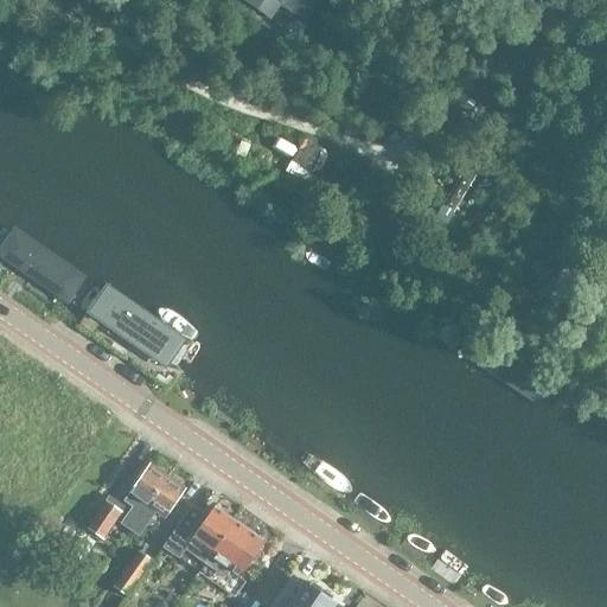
[(320,0),(244,0),(272,18),(280,5),(305,23),(320,0)]
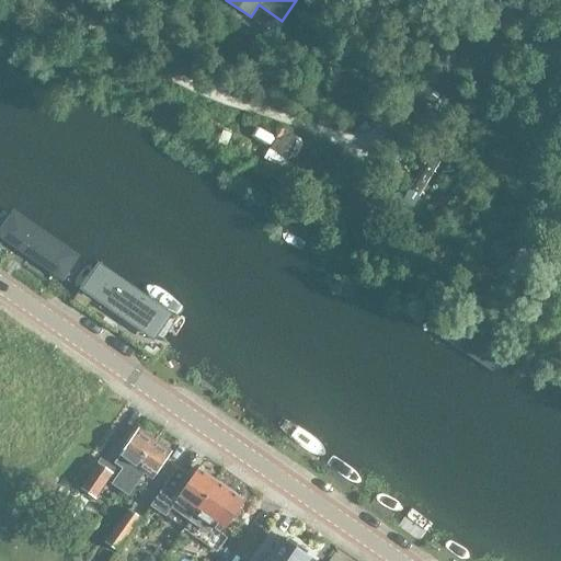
[(15,197),(0,218),(0,244),(81,302),(109,262),(15,197)]
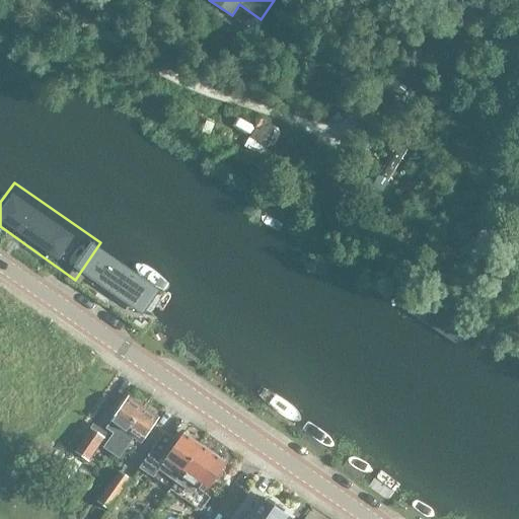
[(105,245),(80,283),(153,331),(177,295),(105,245)]
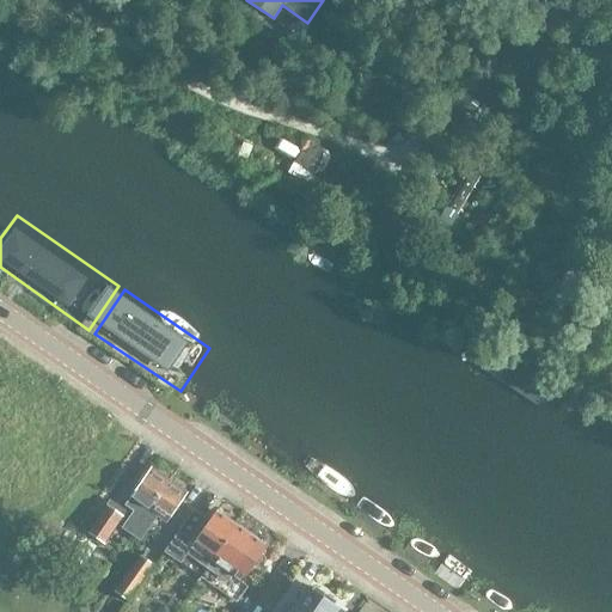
[(129,497),(138,503),(133,508),(134,509),(121,527),(130,534),(170,481),(151,466),(129,497)]
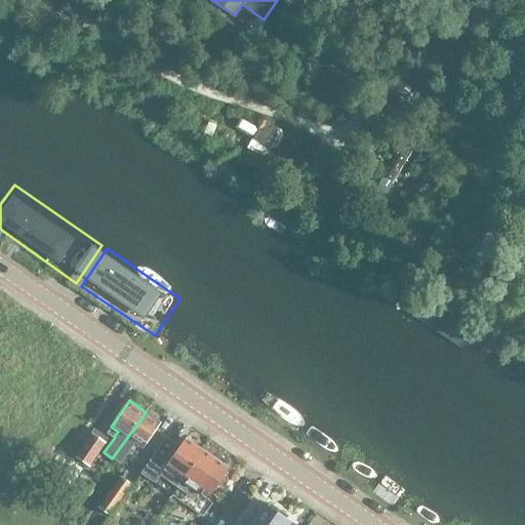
[(161,423),(146,412),(112,458),(121,465),(134,444),(144,449),(161,423)]
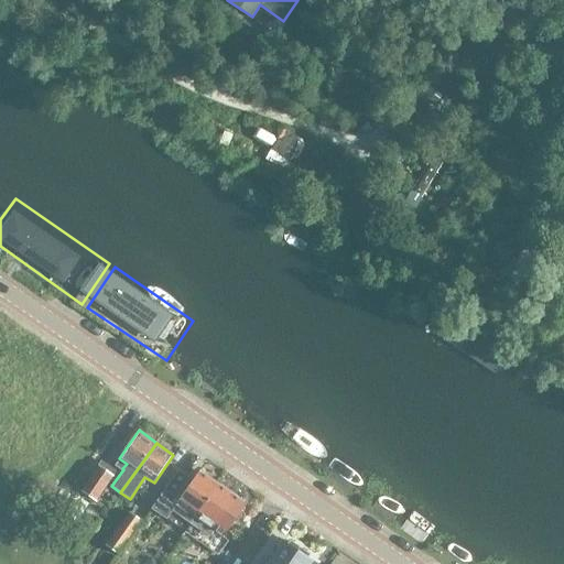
[(96,501),(114,476),(98,465),(80,491),(96,501)]
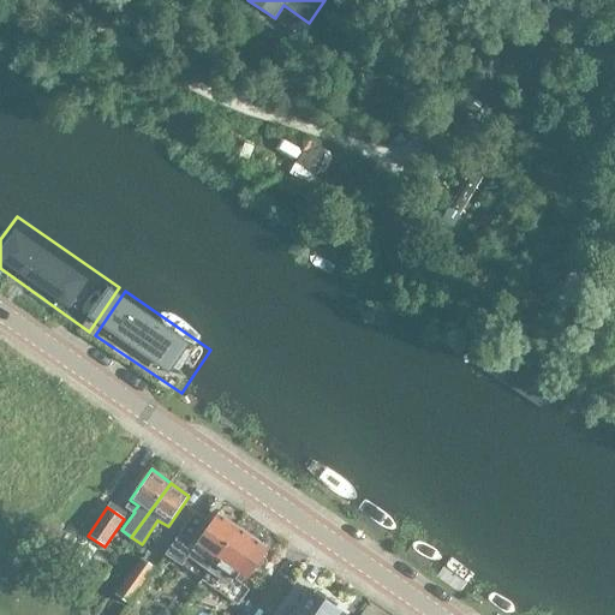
[(218,513),(209,525),(206,523),(207,520),(193,513),(166,555),(181,566),(187,557),(209,572),(213,565),(238,527),(218,513)]
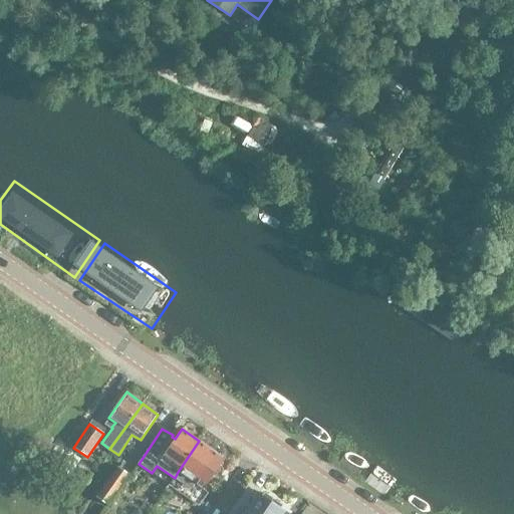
[(199,441),(178,472),(175,478),(192,489),(199,480),(207,485),(221,465),(213,459),(217,454),(199,441)]
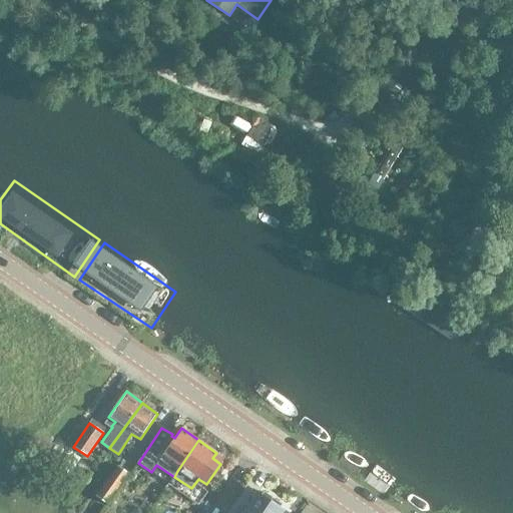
[(54,447),(49,456),(57,461),(62,452),(54,447)]
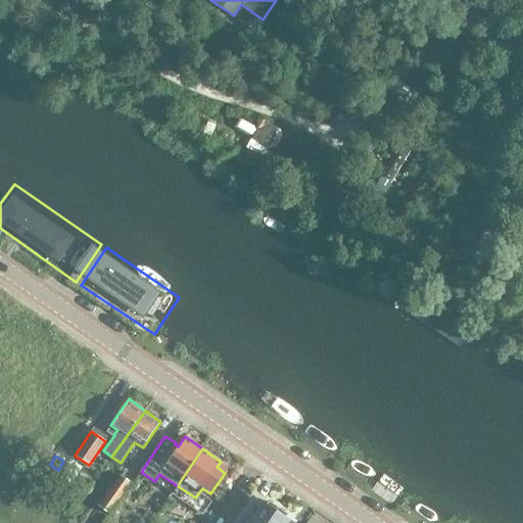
[(109,514),(132,484),(120,475),(98,506),(109,514)]
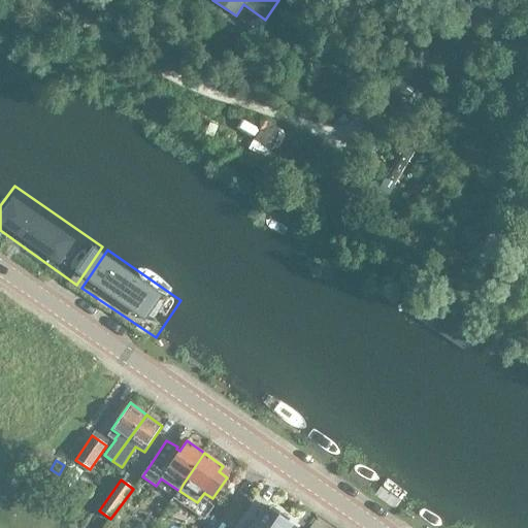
[(245,527),(294,527),(287,523),(290,520),(271,507),(269,510),(261,505),(245,527)]
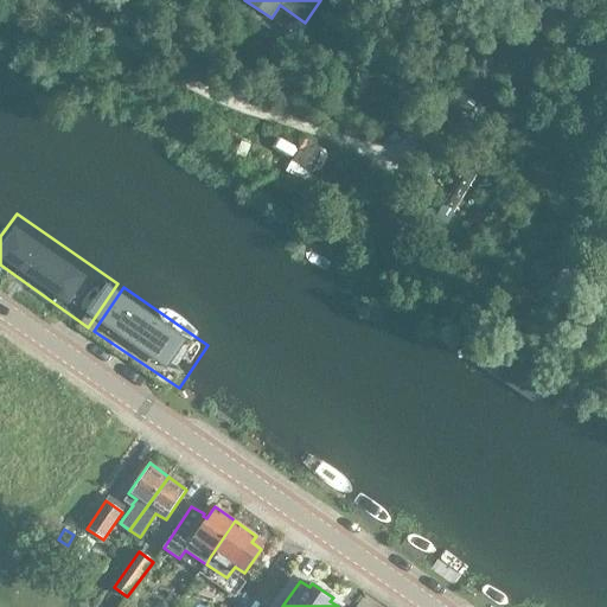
[(0,606),(17,606),(13,590),(0,593),(0,606)]
